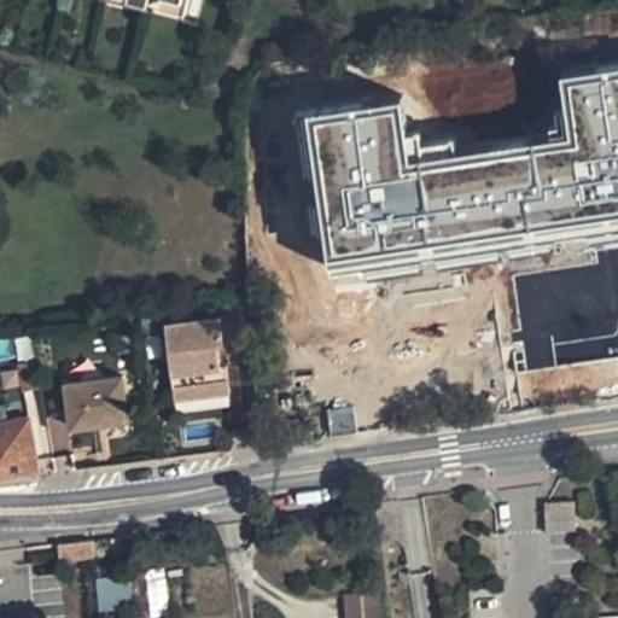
[(150,0),(149,4),(186,13),(190,0),(150,0)]
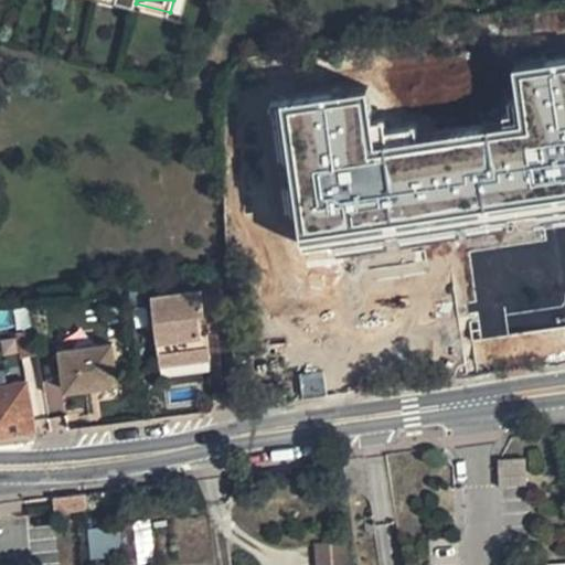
[(281,105),(295,246),(556,223),(564,322),(564,51),(550,53),(551,70),(512,73),(518,134),(373,147),(369,97),(281,105)]
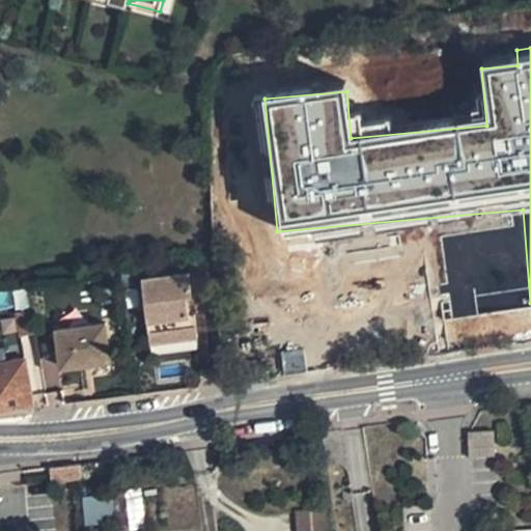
[(141,278),(149,341),(197,336),(197,328),(194,311),(188,312),(186,294),(192,292),(192,290),(190,272),(141,278)]
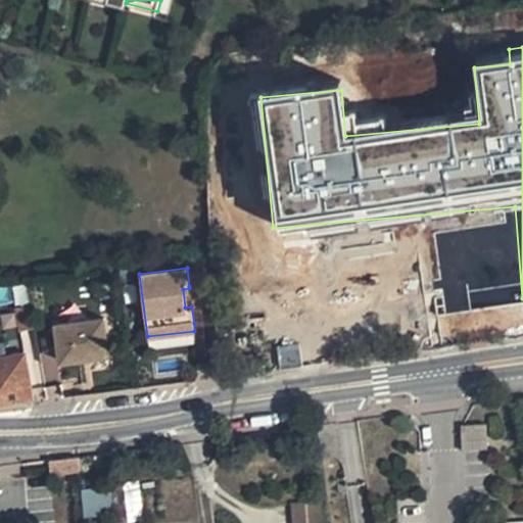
[(185,307),(191,306),(189,288),(183,289),(185,307)]
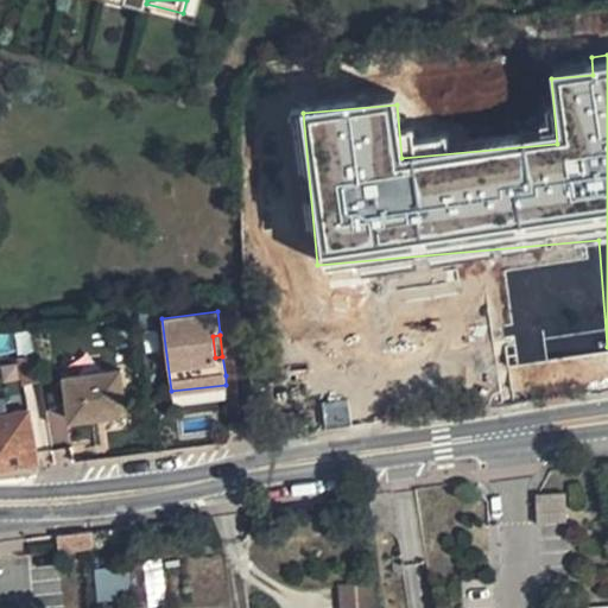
[(121,368),(65,375),(70,419),(84,417),(127,412),(121,368)]
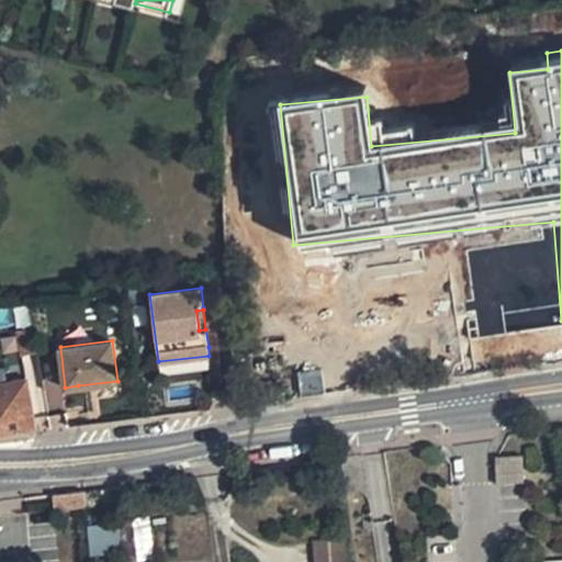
[(32,383),(0,388),(0,431),(37,427),(32,383)]
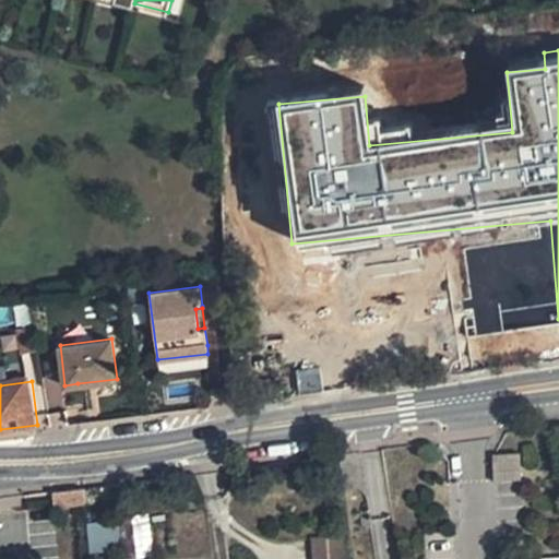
[(88,489),(58,492),(59,508),(91,507),(88,489)]
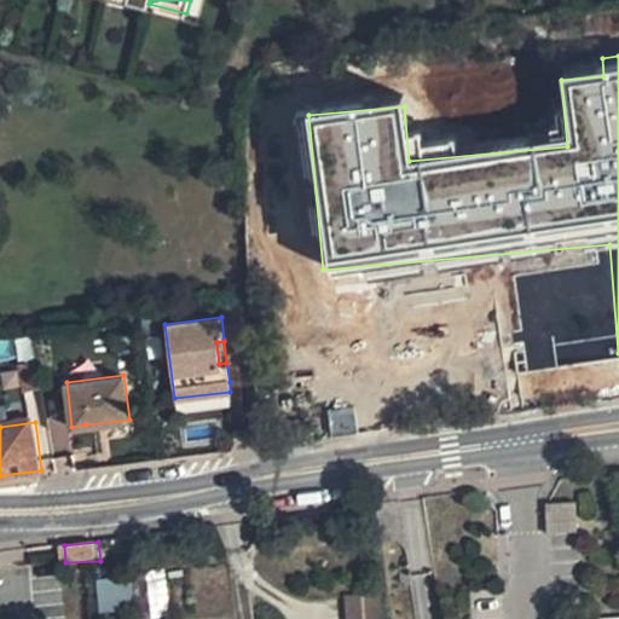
[(168,572),(136,576),(138,618),(158,618),(172,618),(168,572)]
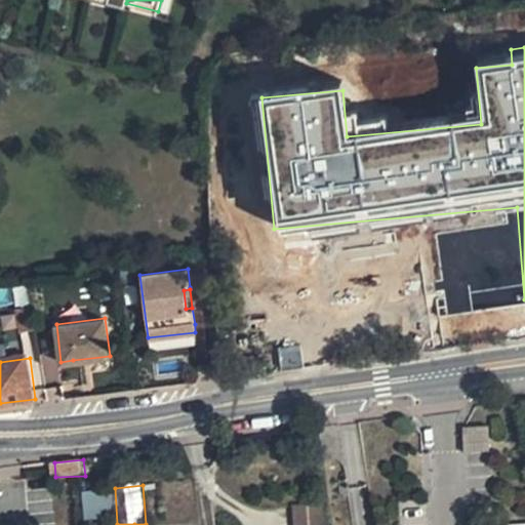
[(83,491),(83,519),(112,518),(111,490),(83,491)]
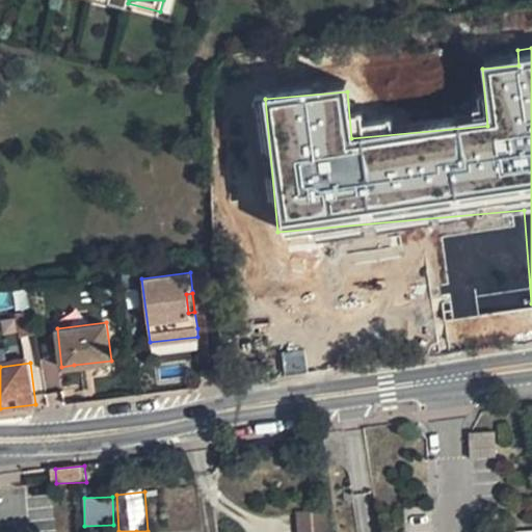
[(328,531),(326,514),(296,517),(297,531),(328,531)]
